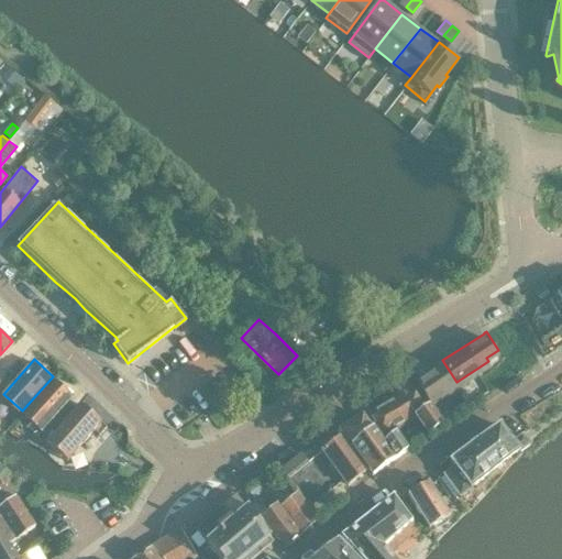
[(431,398),(432,398),(456,382),(442,360),(417,376),(431,398)]
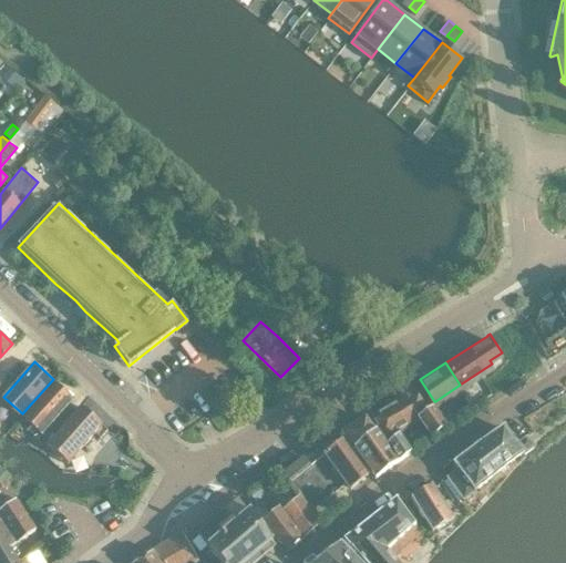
[(22,413),(33,423),(42,432),(73,397),(53,379),(22,413)]
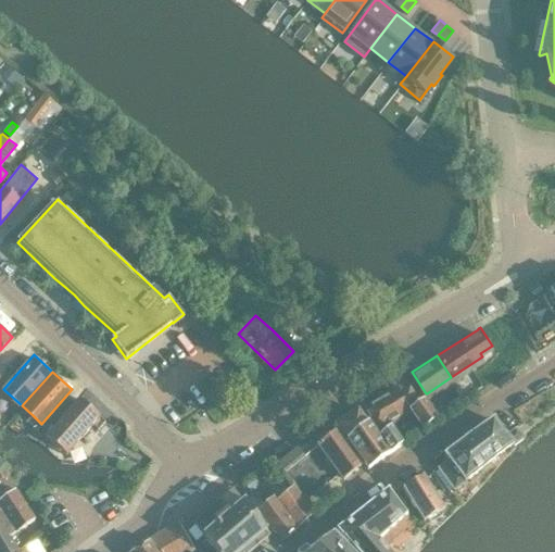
[(426,396),(420,399),(405,376),(392,385),(408,411),(413,409),(424,422),(439,413),(426,396)]
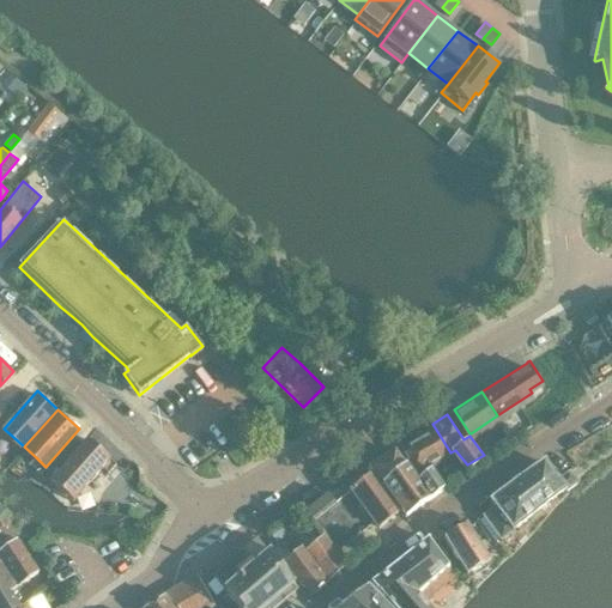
[(419,469),(450,453),(432,424),(401,443),(419,469)]
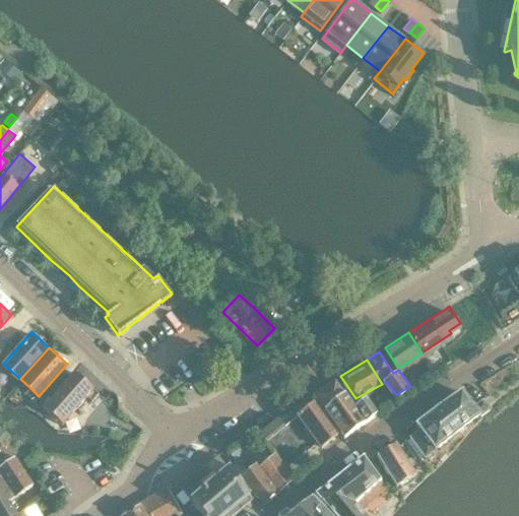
[(87,394),(92,399),(100,392),(75,369),(43,404),(56,416),(60,422),(75,406),(87,394)]
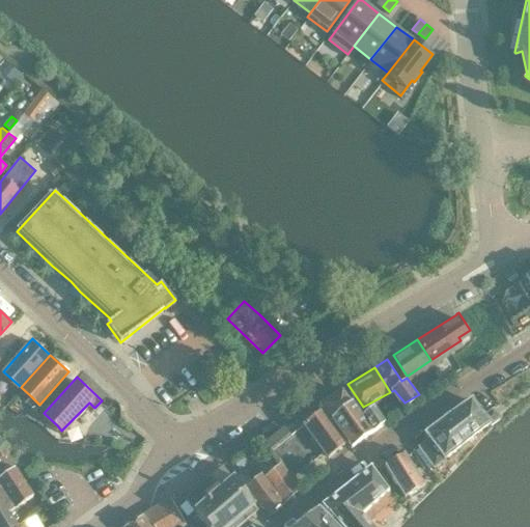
[(371,428),(362,414),(342,387),(321,401),(352,443),(371,428)]
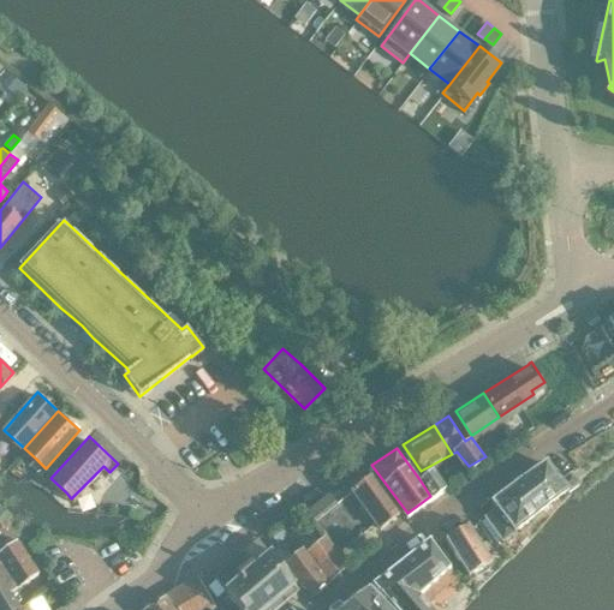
[(571,470),(560,478),(546,459),(492,498),(496,504),(484,512),(502,537),(514,528),(513,527),(567,489),(567,490),(579,482),(571,470)]
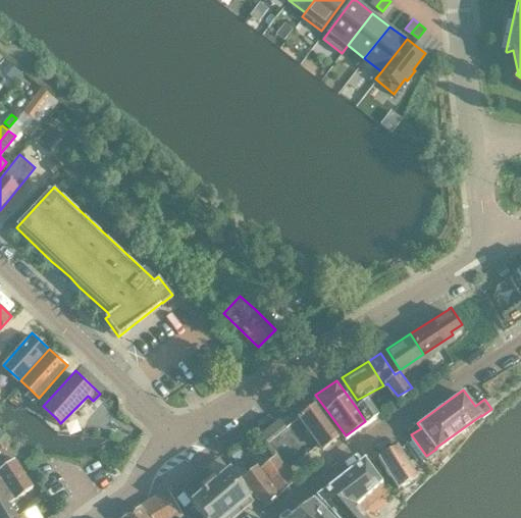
[(356,407),(365,421),(377,411),(367,399),(356,407)]
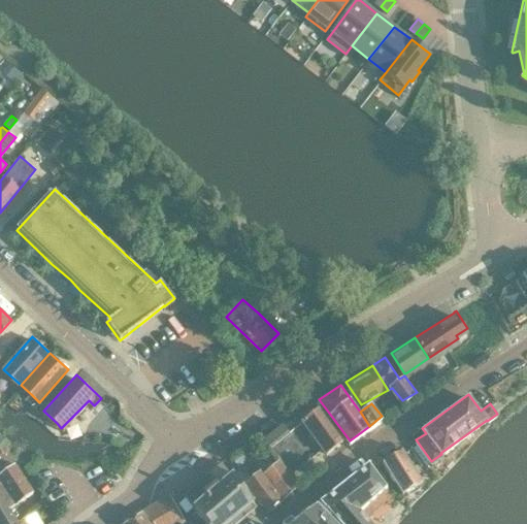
[(285,422),(266,436),(293,470),(323,446),(326,450),(344,435),(321,404),(290,428),(285,422)]
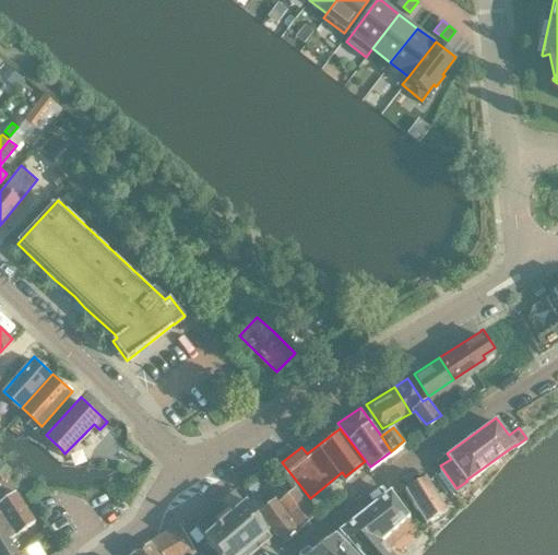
[(426,473),(404,485),(425,519),(446,507),(426,473)]
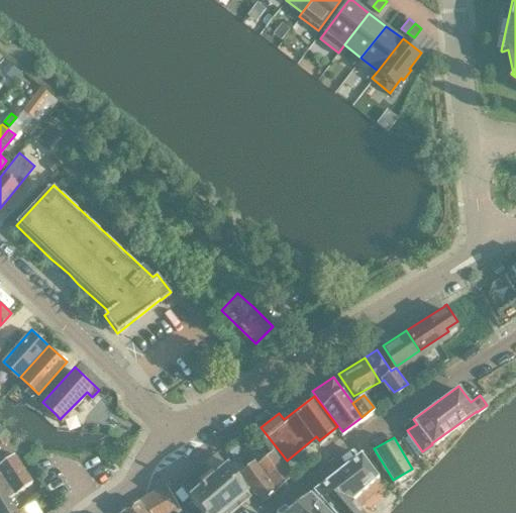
[(265,496),(293,471),(275,448),(259,460),(255,457),(247,465),(242,458),(234,464),(241,473),(242,472),(265,496)]
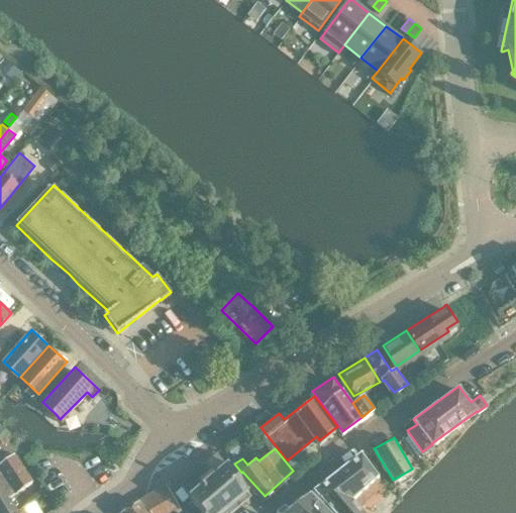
[(368,512),(369,512),(353,495),(379,473),(360,449),(314,485),(338,512),(368,512)]
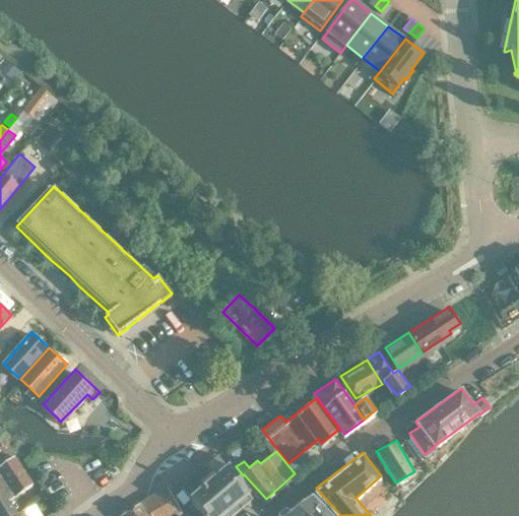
[(220,454),(184,484),(210,515),(216,515),(250,490),(220,454)]
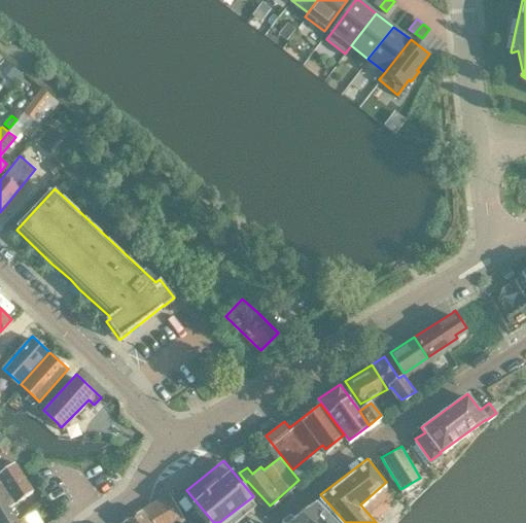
[(0,491),(2,491),(6,498),(11,506),(34,490),(15,461),(3,471),(1,467),(0,467),(0,491)]
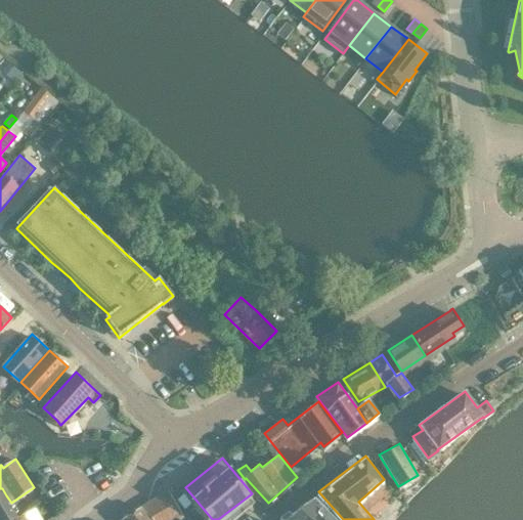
[(169,488),(120,519),(171,519),(185,512),(169,488)]
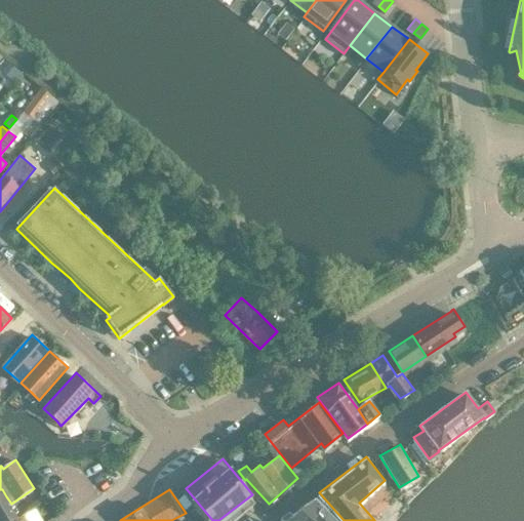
[(337,520),(326,510),(328,509),(315,495),(285,520),(337,520)]
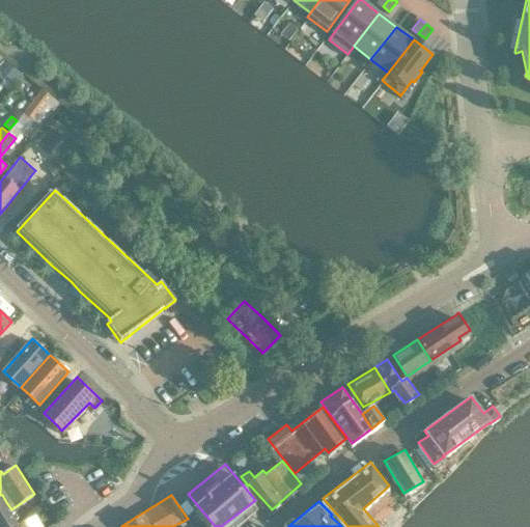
[(10,511),(11,509),(6,502),(2,505),(0,503),(0,526),(12,526),(19,523),(19,522),(17,520),(16,520),(10,511)]
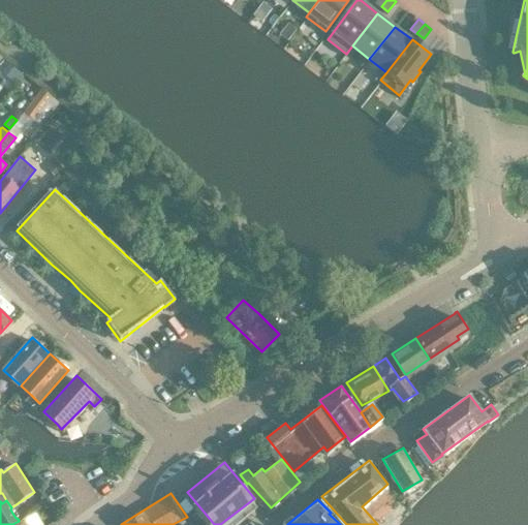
[(19,505),(11,511),(19,520),(26,515),(19,505)]
